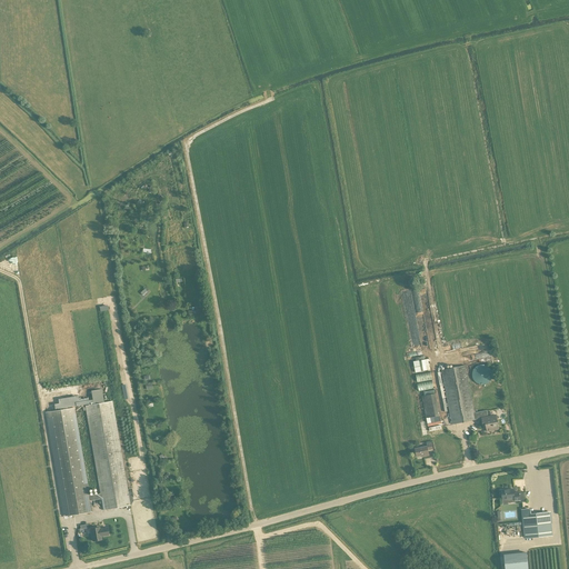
[(12,259),(3,259),(3,270),(12,270),(12,259)]
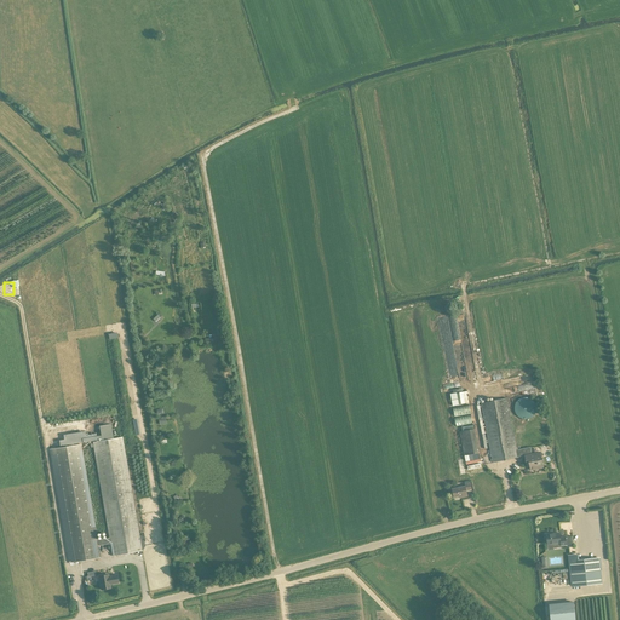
[(451,392),(452,405),(468,403),(466,391),(451,392)]
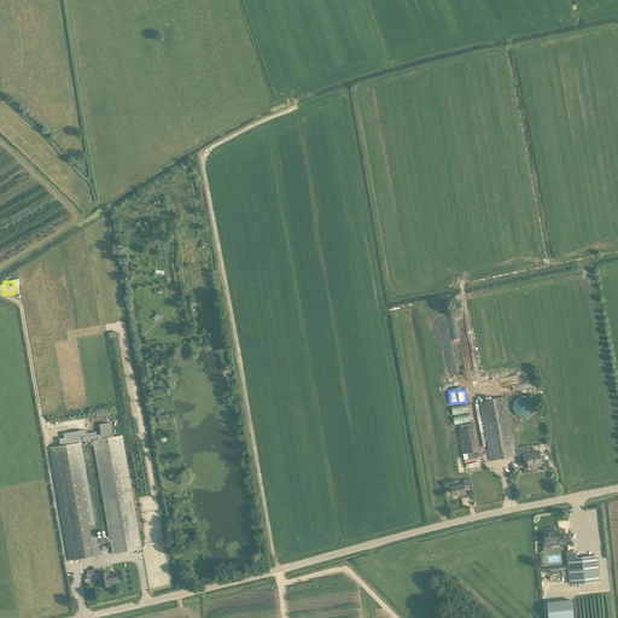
[(523,418),(524,418),(525,418),(526,418),(528,418),(529,417),(530,415),(531,415),(531,414),(532,414),(532,413),(534,412),(534,410),(535,409),(535,408),(535,407),(535,406),(534,404),(534,403),(534,402),(532,401),(531,400),(531,398),(530,398),(529,397),(528,397),(526,396),(525,396),(524,396),(523,396),(522,396),(520,396),(519,397),(518,397),(517,398),(516,398),(516,400),(514,401),(513,402),(513,403),(513,404),(512,406),(512,407),(512,408),(513,409),(513,410),(513,412),(514,413),(514,414),(516,414),(516,415),(517,415),(518,417),(519,418),(520,418),(522,418),(523,418)]
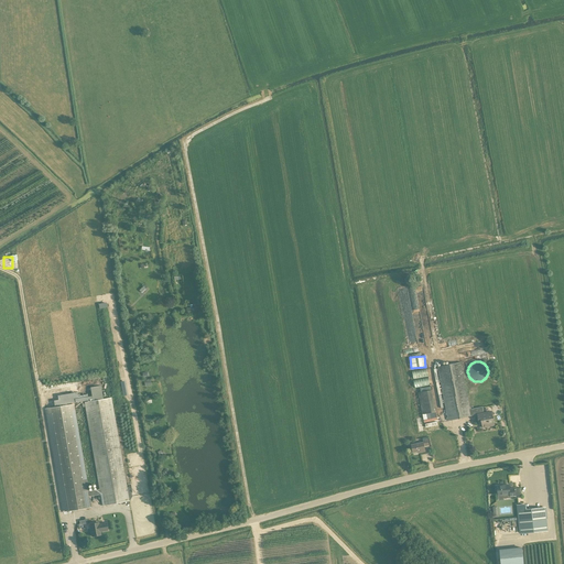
[(491,412),(484,413),(483,407),(470,409),(462,362),(437,367),(448,421),(472,416),(472,415),(477,414),(479,425),(483,425),(483,427),(495,425),(491,412)]
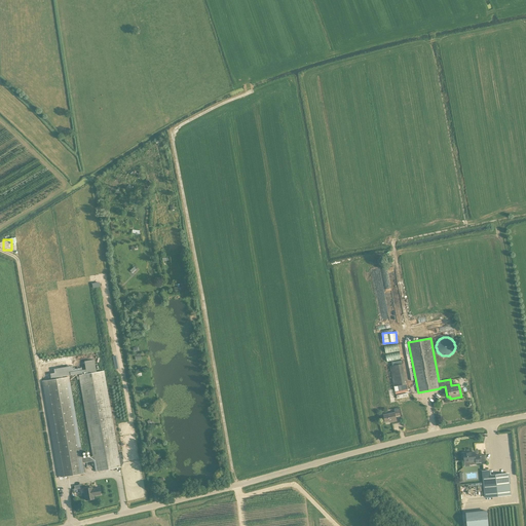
[(387,362),(401,360),(398,344),(384,346),(387,362)]
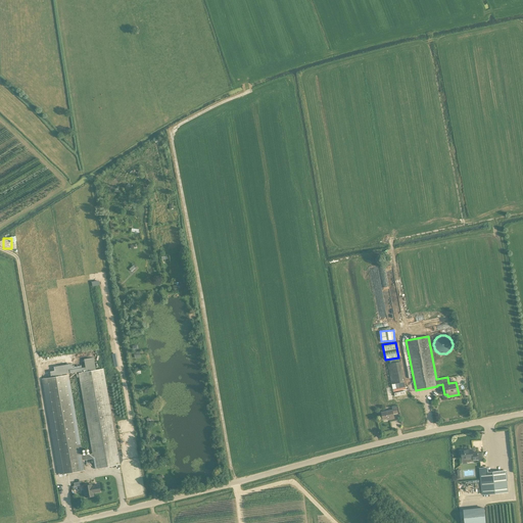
[(54,371),(50,372),(50,377),(86,371),(86,372),(91,371),(95,370),(94,359),(84,360),(85,368),(81,368),(81,366),(72,368),(72,364),(53,367),(54,371)]
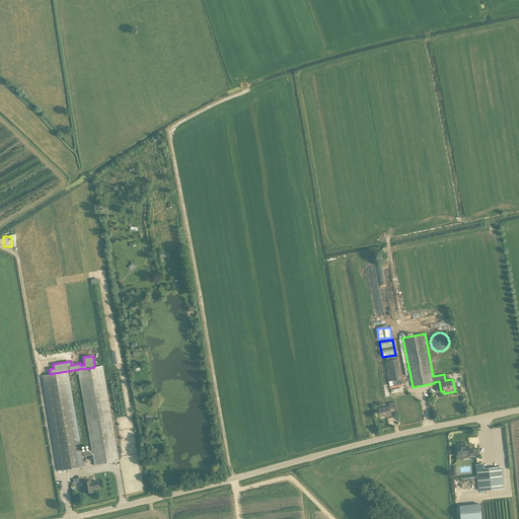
[(397,359),(384,361),(388,382),(401,379),(397,359)]
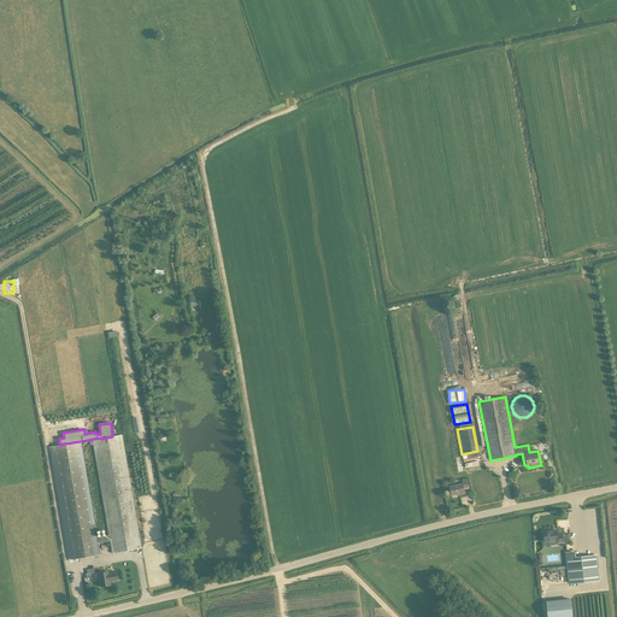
[(81,442),(52,447),(71,560),(100,556),(99,544),(110,541),(112,553),(141,548),(122,435),(112,436),(107,438),(101,439),(93,440),(110,535),(98,538),(81,442)]
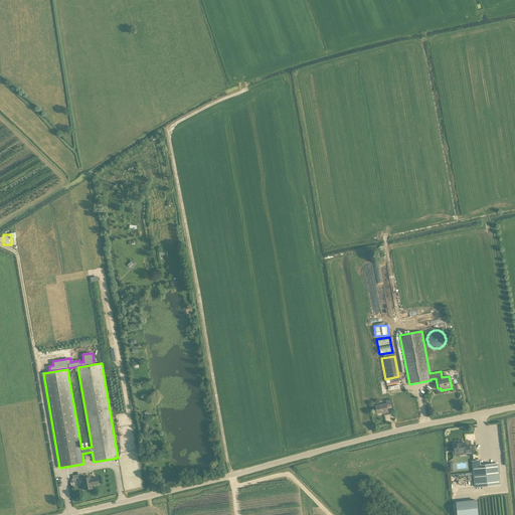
[(388,412),(387,407),(392,406),(390,401),(386,402),(386,403),(375,406),(377,413),(383,412),(383,413),(388,412)]
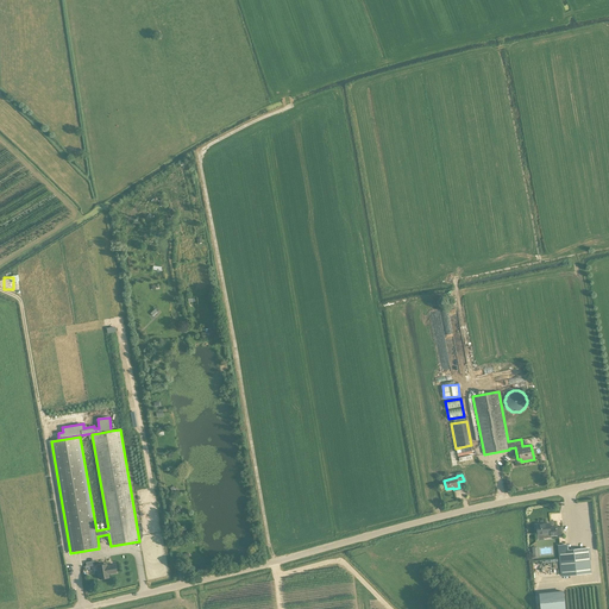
[(537,529),(538,531),(538,535),(551,534),(551,537),(557,535),(556,527),(551,528),(550,523),(537,525),(537,526),(535,527),(537,529)]
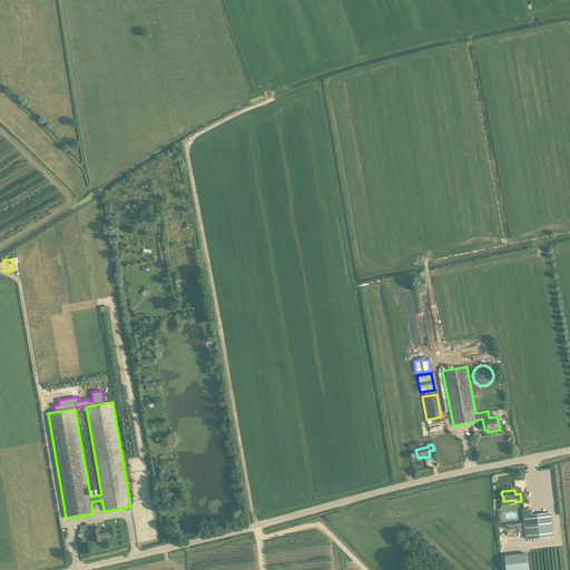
[(531,510),(523,511),(526,539),(548,537),(553,536),(552,520),(551,514),(531,517),(531,510)]
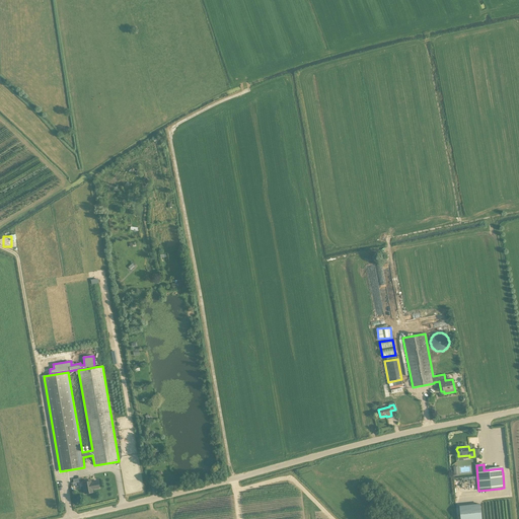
[(98,482),(91,483),(91,482),(83,483),(85,494),(93,493),(92,489),(94,489),(99,489),(98,482)]
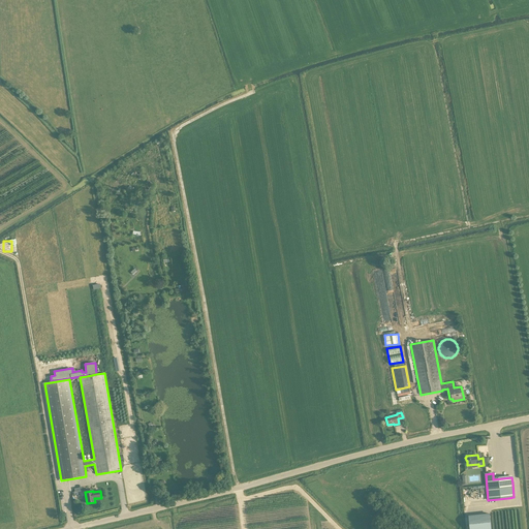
[(491,528),(490,514),(469,516),(469,528),(491,528)]
